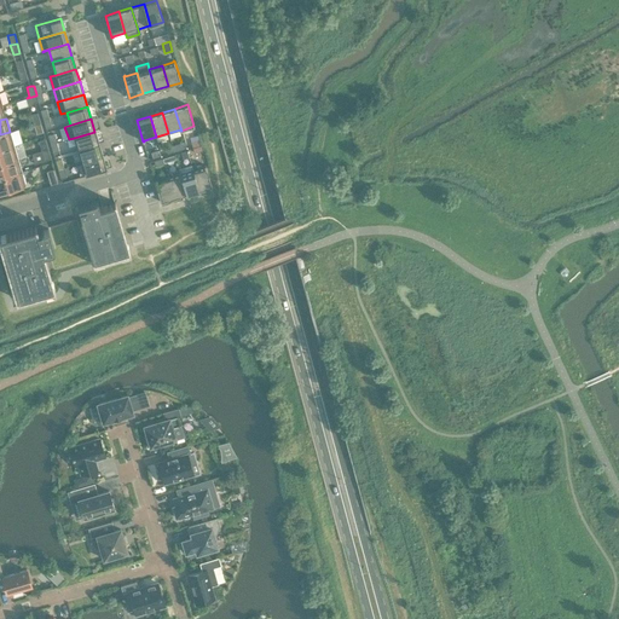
[(0,149),(15,145),(10,132),(0,134),(0,149)]
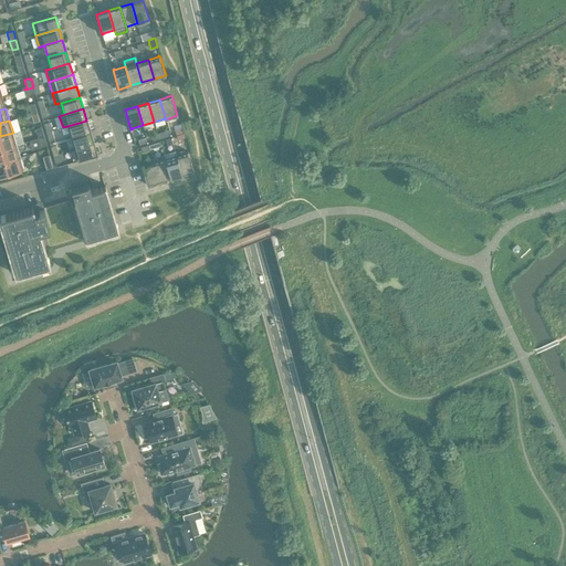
[(71,137),(90,132),(86,121),(67,126),(71,137)]
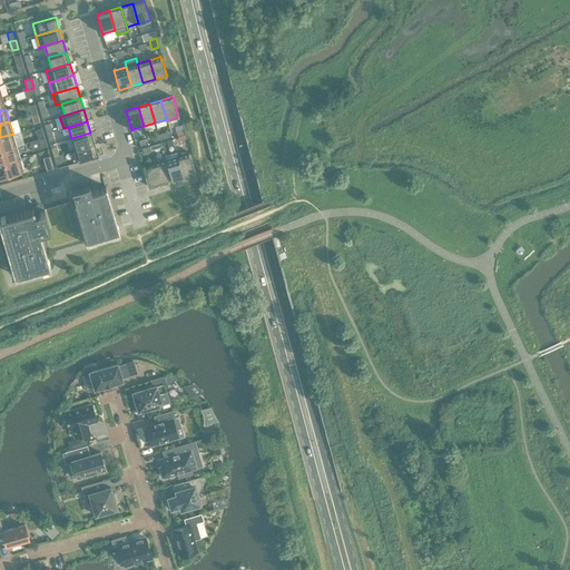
[(90,133),(71,138),(75,149),(94,144),(90,133)]
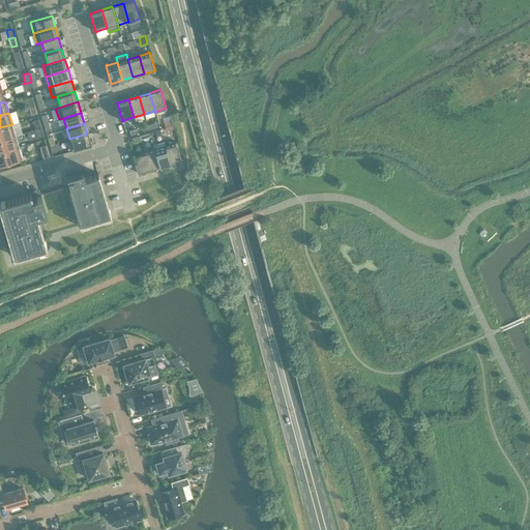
[(12,124),(0,127),(0,140),(16,136),(12,124)]
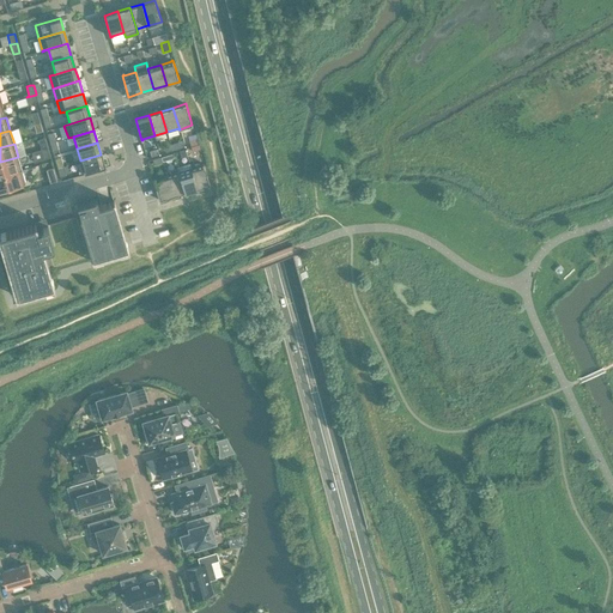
[(48,147),(42,150),(31,152),(35,162),(50,157),(48,147)]
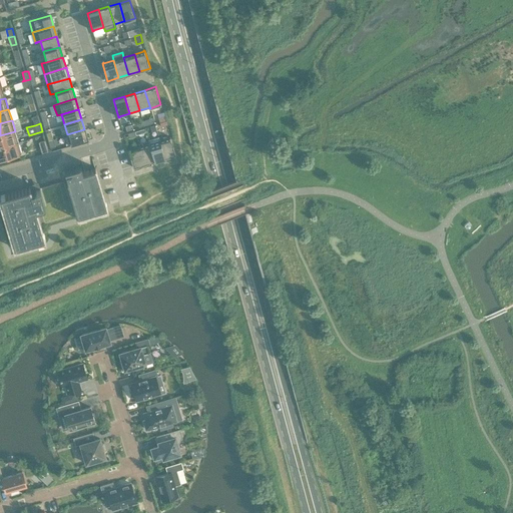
[(67,134),(71,145),(87,140),(84,129),(67,134)]
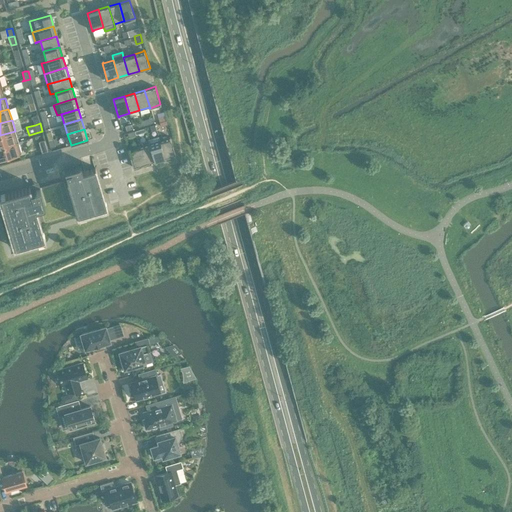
[(0,147),(18,142),(15,131),(0,135),(0,147)]
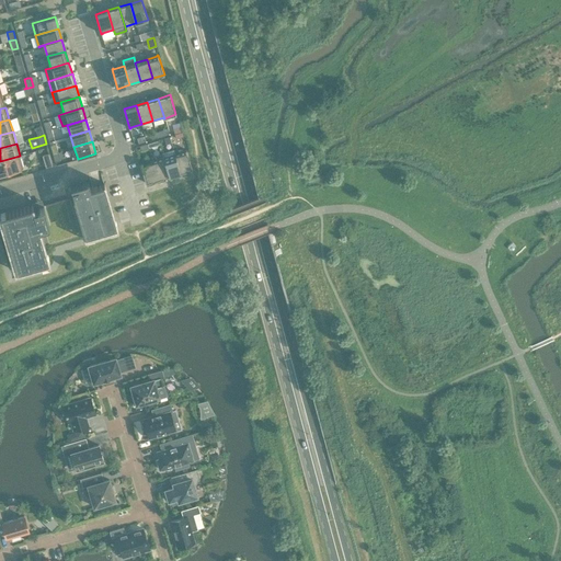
[(185,150),(174,153),(180,173),(192,169),(186,149),(185,150)]
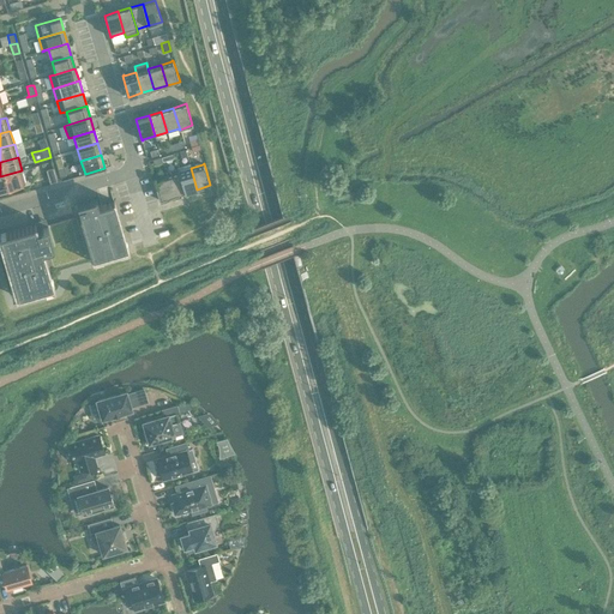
[(54,168),(46,170),(50,185),(58,182),(54,168)]
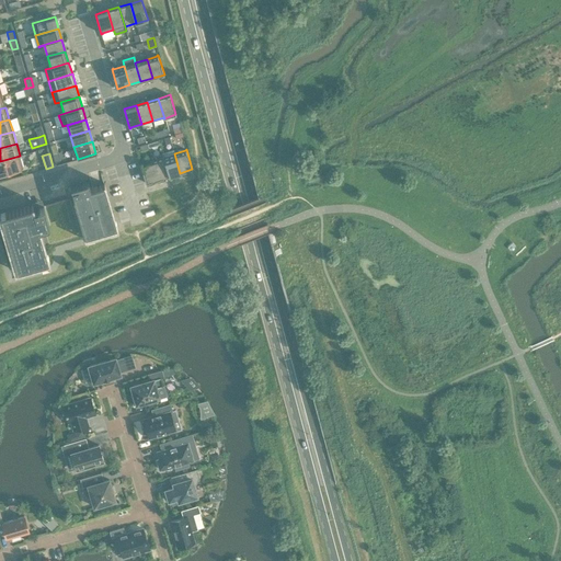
[(174,153),(163,157),(169,176),(180,173),(174,153)]
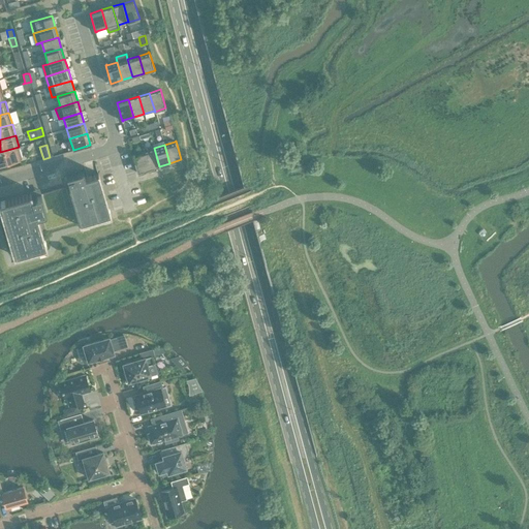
[(0,164),(22,158),(19,147),(0,152),(0,164)]
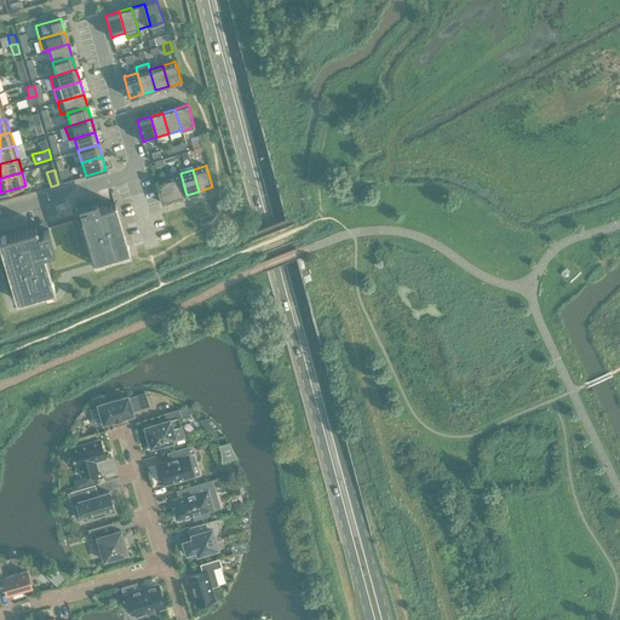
[(174,199),(187,195),(181,173),(168,177),(174,199)]
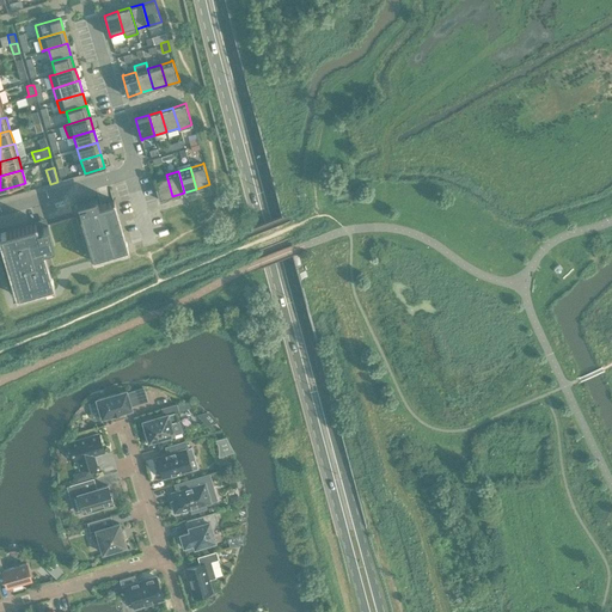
[(154,178),(152,178),(159,200),(172,196),(166,175),(154,178)]
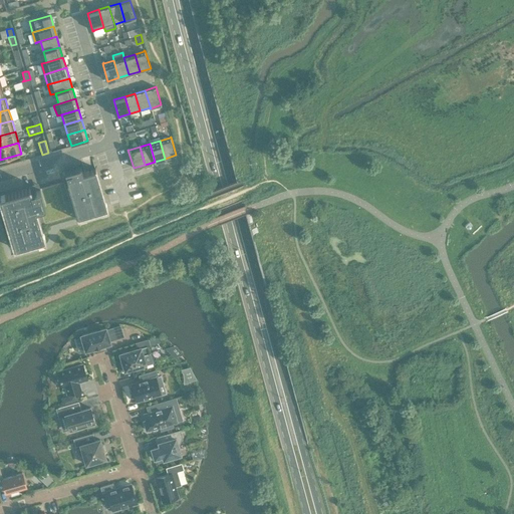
[(108,211),(95,168),(94,168),(83,172),(81,165),(66,170),(61,171),(62,178),(63,181),(44,187),(40,188),(39,185),(36,186),(30,188),(30,187),(0,196),(0,204),(3,203),(13,238),(8,240),(10,247),(37,239),(38,244),(46,242),(41,226),(47,224),(73,216),(74,216),(78,215),(79,219),(86,217),(85,212),(99,208),(100,213),(108,211)]
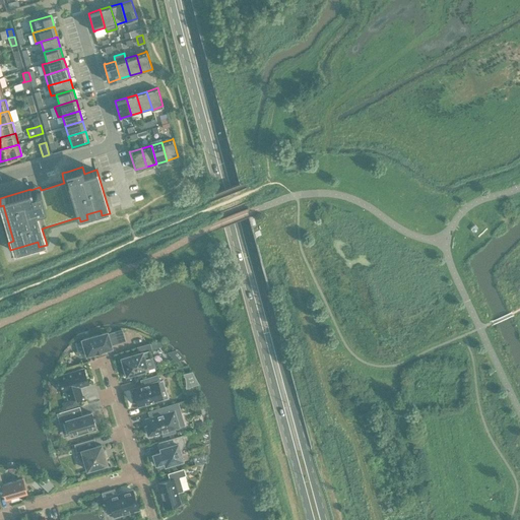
[(107,332),(82,339),(87,354),(96,351),(105,349),(104,349),(114,346),(113,343),(116,342),(117,343),(125,340),(122,329),(111,332),(112,333),(108,334),(107,332)]
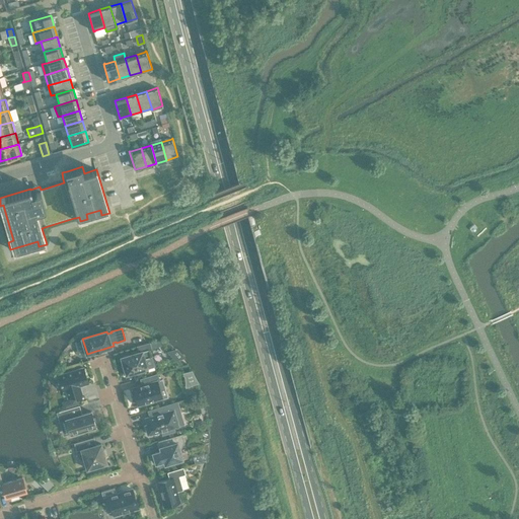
[(124,374),(126,373),(126,374),(136,372),(136,374),(144,372),(143,369),(147,368),(145,359),(151,357),(149,350),(152,349),(150,342),(137,346),(138,352),(137,352),(132,354),(121,357),(124,366),(121,366),(124,374)]
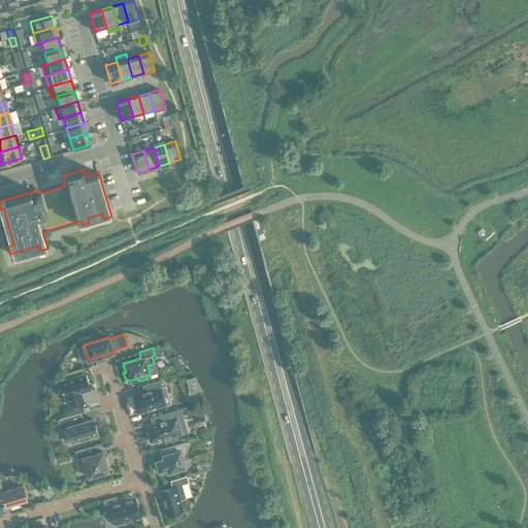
[(86,374),(60,382),(64,398),(67,397),(69,404),(84,400),(80,393),(90,390),(86,374)]
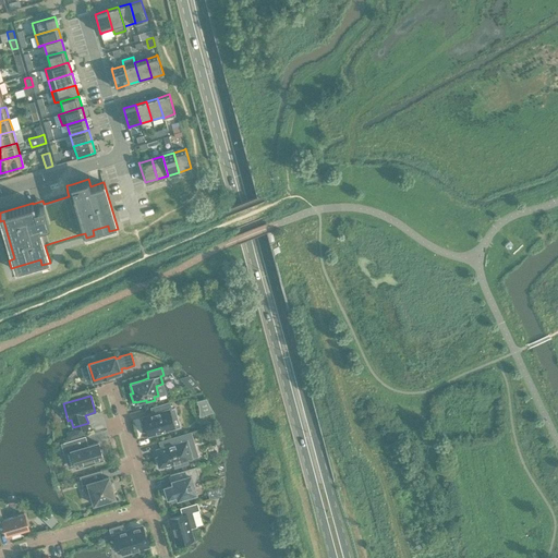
[(174,408),(171,409),(170,401),(155,405),(157,413),(143,417),(144,420),(142,420),(143,426),(145,426),(148,435),(174,427),(172,417),(178,416),(174,408)]
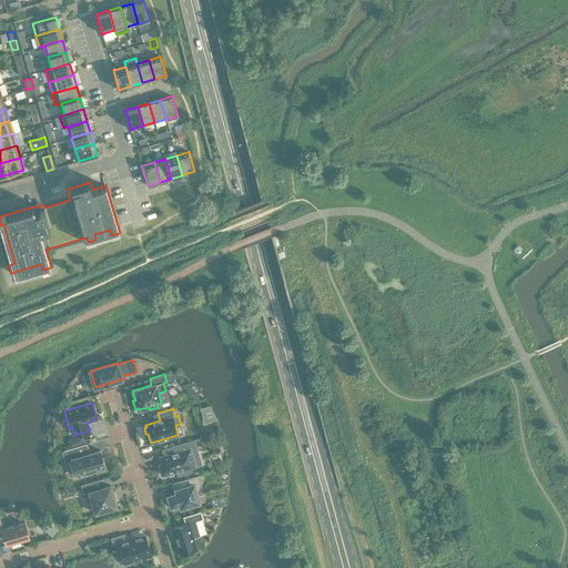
[(82,436),(74,438),(77,445),(84,444),(82,436)]
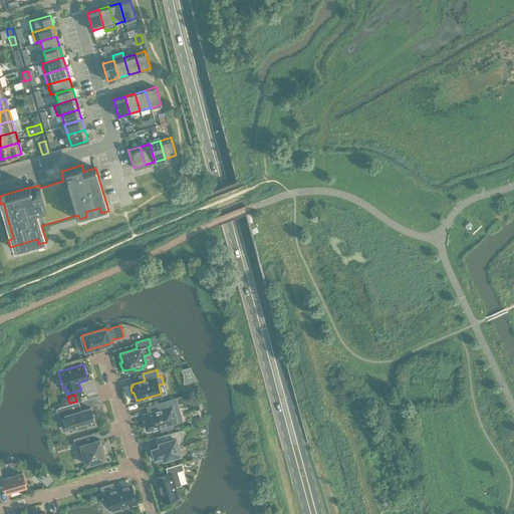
[(144,422),(147,430),(149,430),(164,426),(165,430),(174,427),(173,423),(177,422),(174,411),(180,409),(176,398),(147,407),(148,413),(145,414),(147,421),(144,422)]
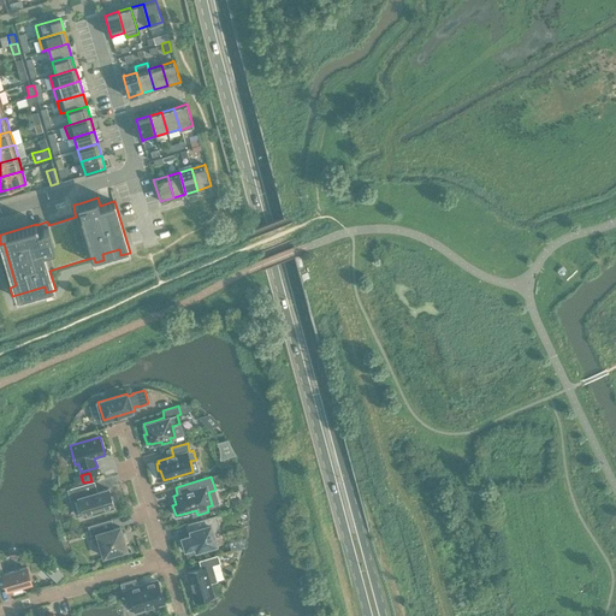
[(71,489),(73,499),(78,498),(83,515),(113,505),(113,504),(116,504),(113,496),(111,497),(108,489),(98,492),(96,490),(94,490),(92,483),(71,489)]
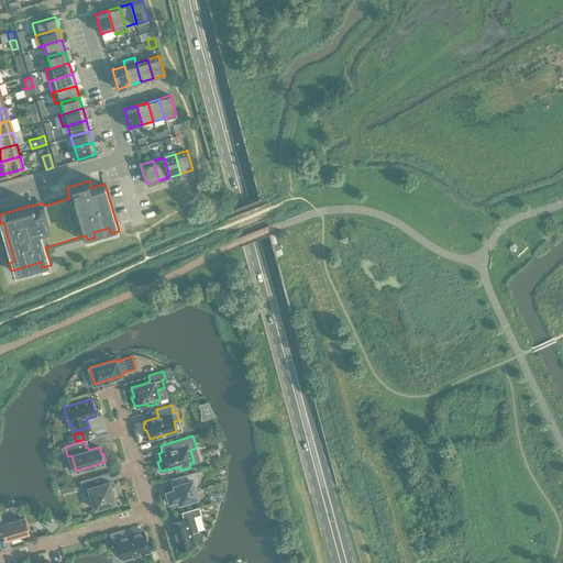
[(172,478),(175,489),(166,492),(166,493),(164,494),(166,501),(168,501),(169,503),(178,500),(179,504),(198,498),(195,487),(196,486),(200,478),(198,471),(172,478)]
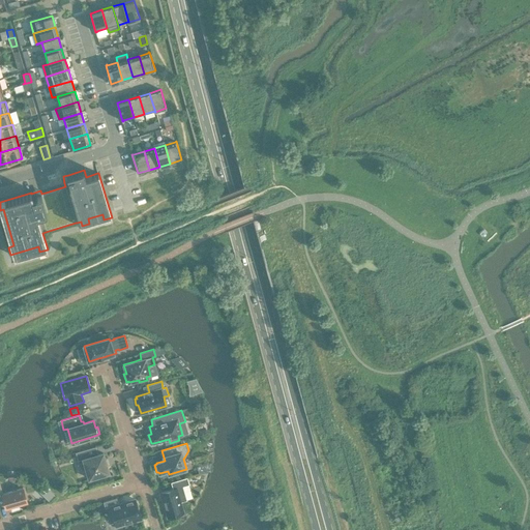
[(78,461),(83,459),(89,478),(109,473),(102,452),(98,454),(95,447),(76,452),(78,461)]
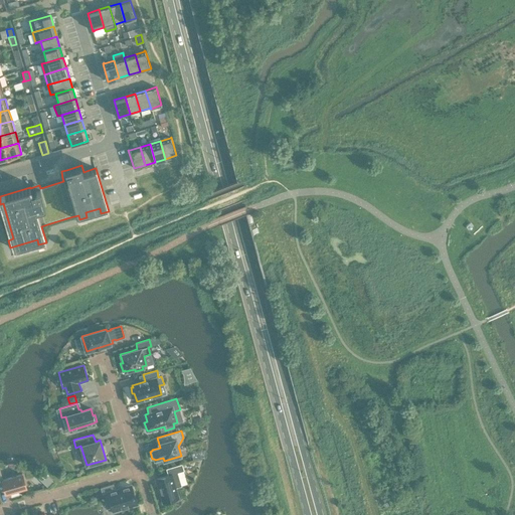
[(166,469),(170,468),(172,474),(156,479),(163,503),(178,498),(175,488),(181,486),(177,473),(184,471),(182,464),(166,469)]
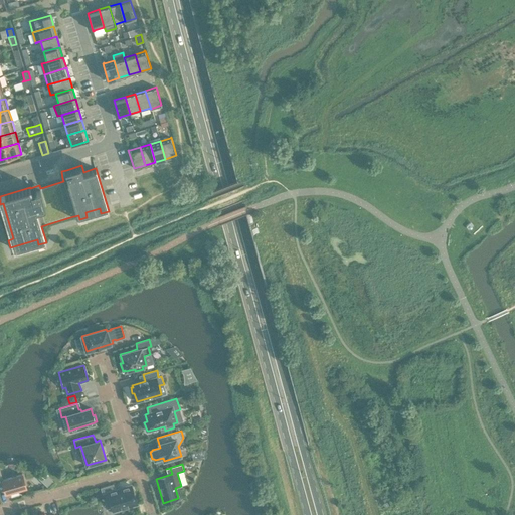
[(0,490),(5,489),(6,493),(10,492),(12,496),(19,494),(17,490),(26,487),(22,474),(2,480),(0,472),(0,490)]
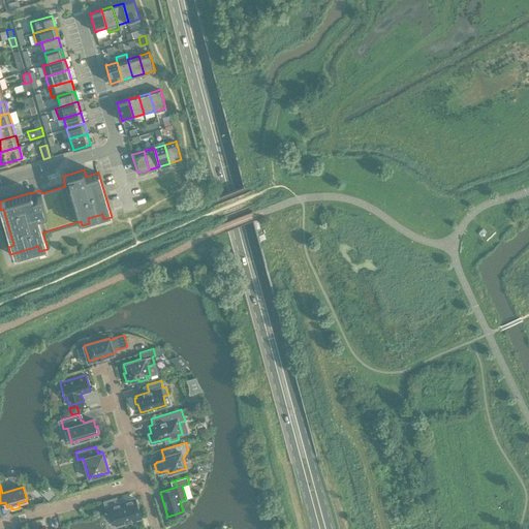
[(141,518),(137,508),(138,506),(137,502),(135,500),(134,498),(118,503),(116,497),(103,501),(105,507),(111,505),(116,525),(141,518)]
